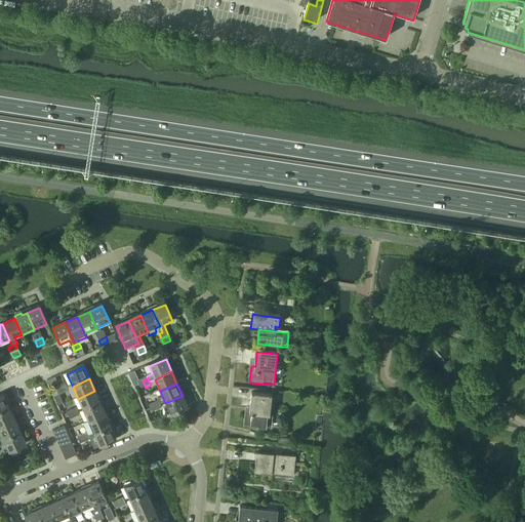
[(66,386),(59,388),(63,395),(69,393),(66,386)]
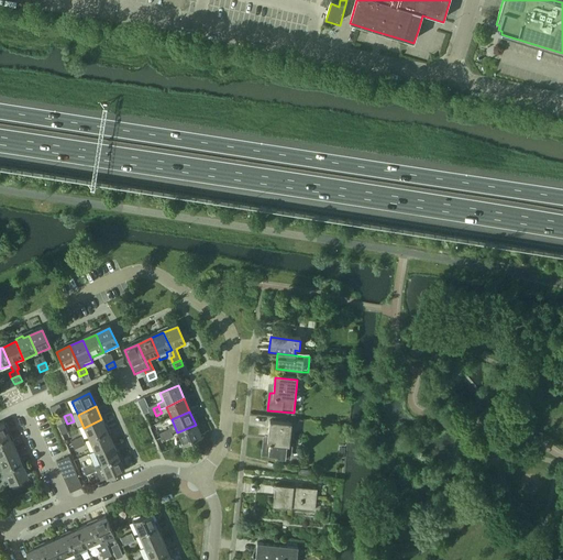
[(84,428),(89,441),(108,432),(101,419),(84,428)]
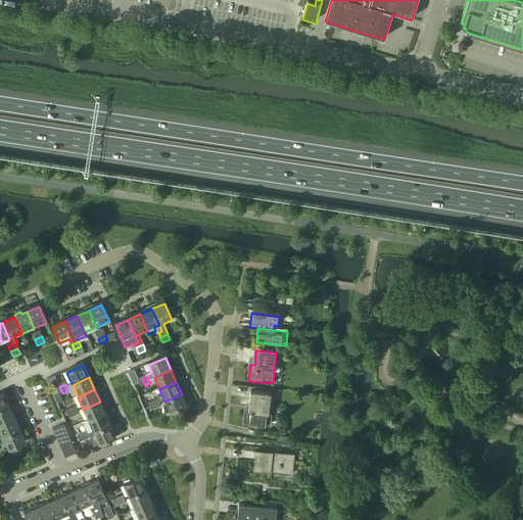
[(245,413),(244,424),(257,425),(257,426),(265,427),(267,416),(269,417),(271,395),(250,393),(248,413),(245,413)]
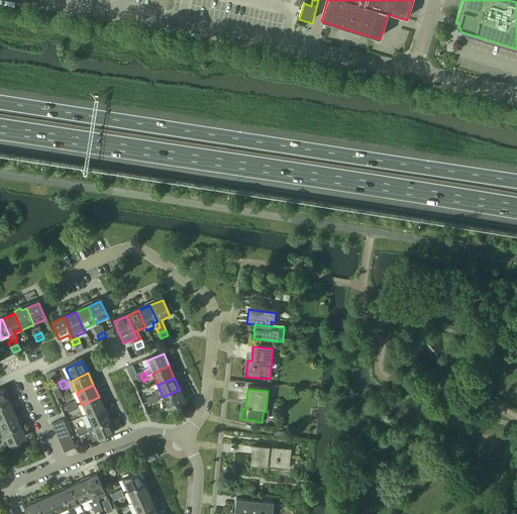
[(0,407),(9,403),(7,397),(8,397),(5,391),(4,392),(4,390),(0,392),(0,407)]
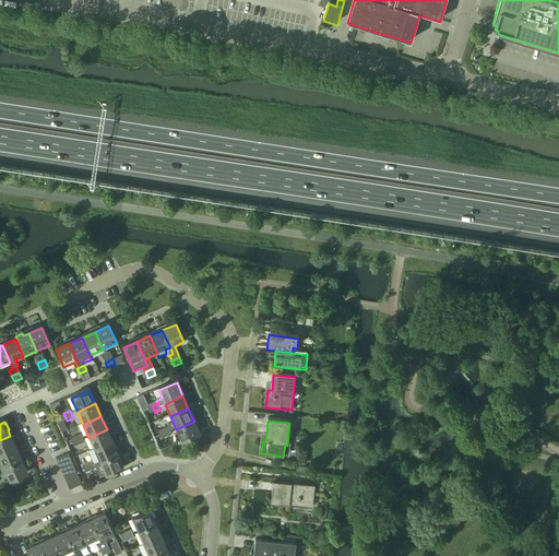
[(200,435),(194,422),(176,429),(182,442),(200,435)]
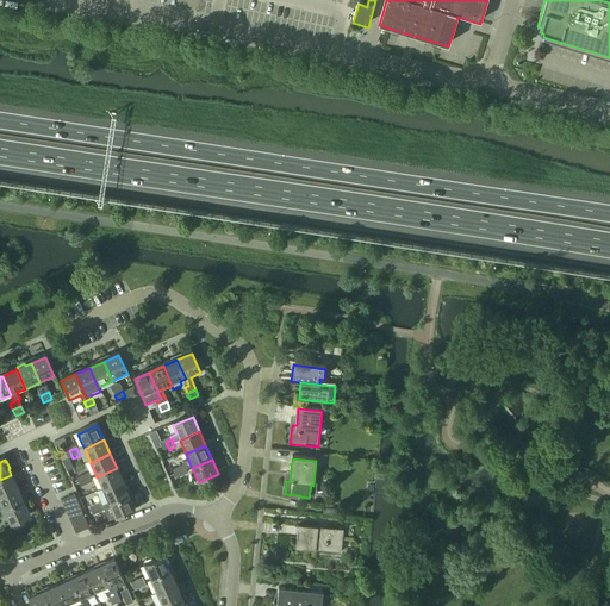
[(184,467),(178,469),(182,478),(188,475),(184,467)]
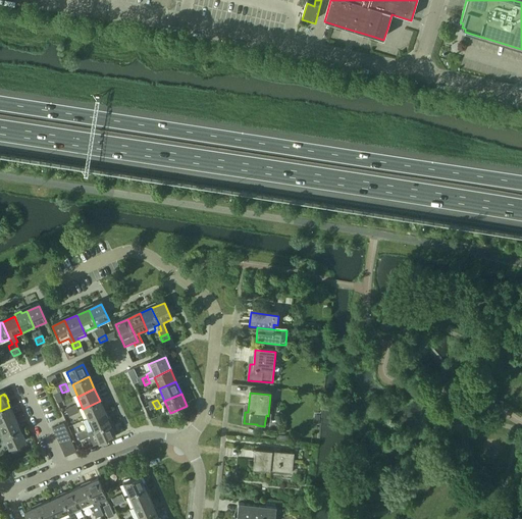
[(100,401),(83,409),(89,420),(105,413),(100,401)]
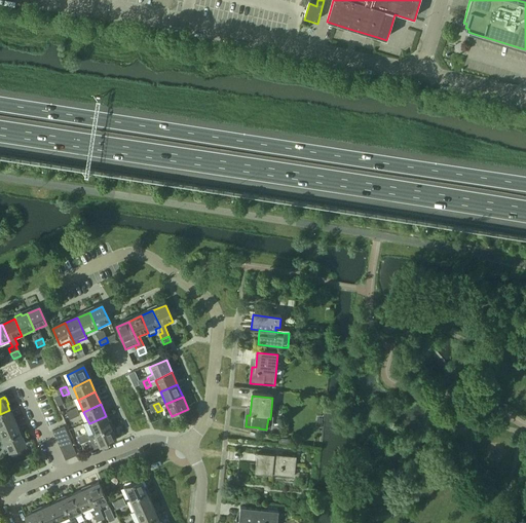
[(9,410),(0,414),(0,428),(14,422),(9,410)]
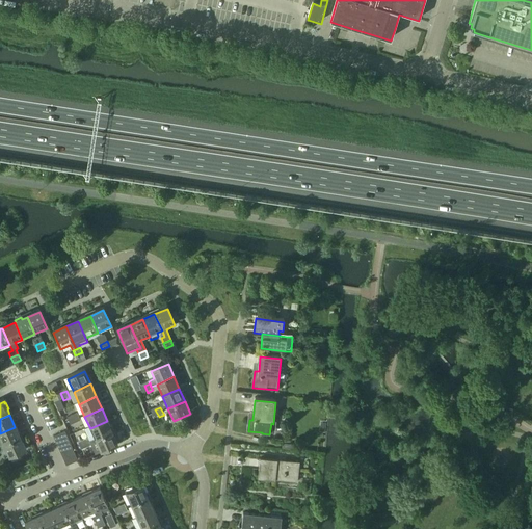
[(77,415),(72,418),(75,425),(81,422),(77,415)]
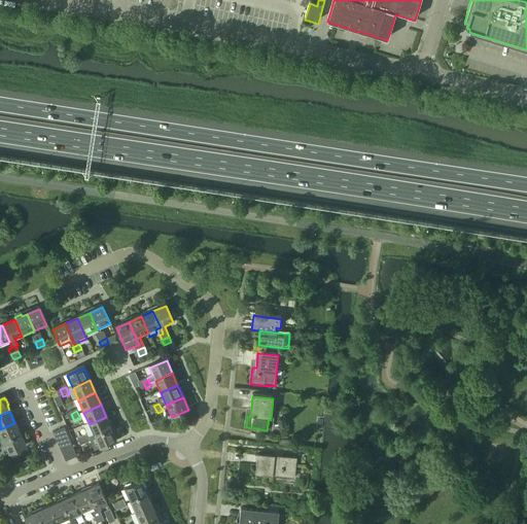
[(95,437),(111,429),(106,417),(90,424),(95,437)]
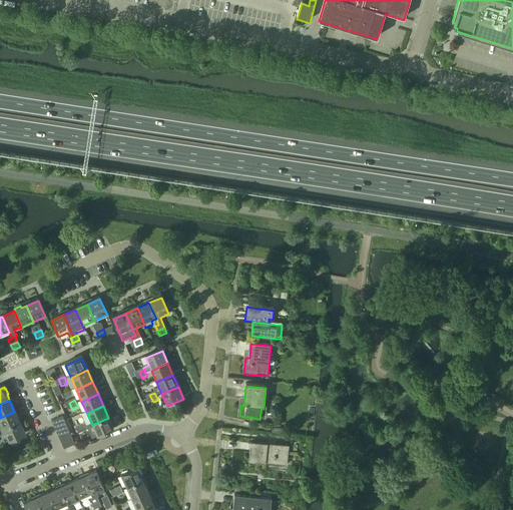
[(0,422),(1,426),(0,426),(0,432),(20,423),(14,412),(0,418),(0,422)]
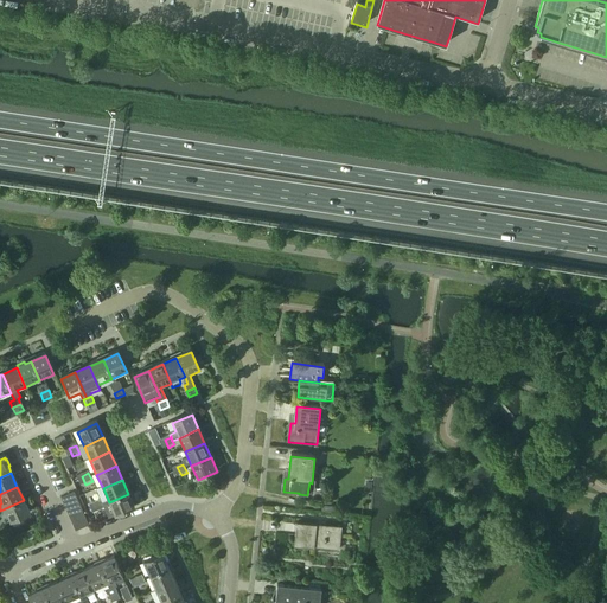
[(64,507),(77,501),(74,494),(61,500),(64,507)]
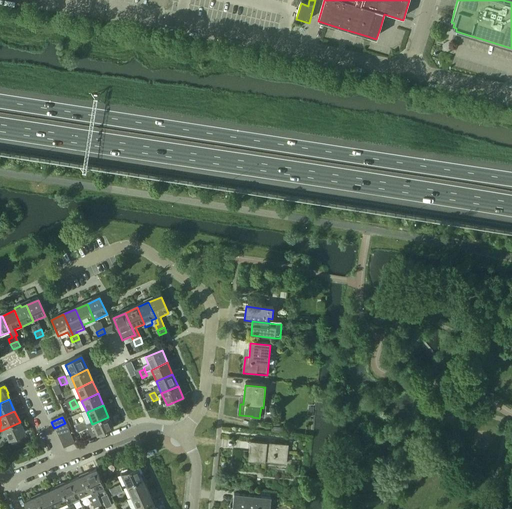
[(85,423),(80,425),(83,433),(88,430),(92,439),(97,436),(114,429),(108,417),(92,424),(86,426),(85,423)]
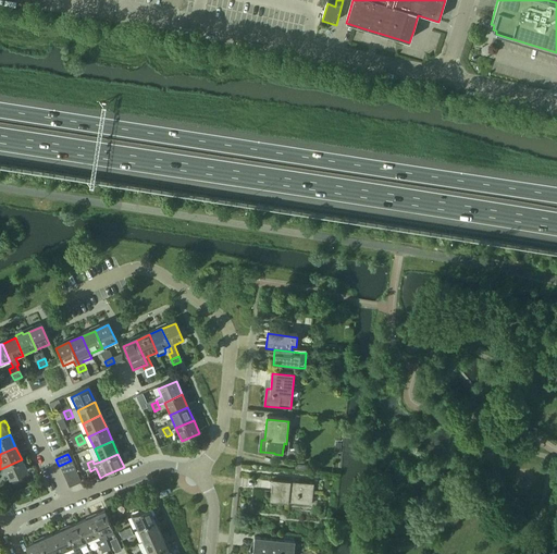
[(27,474),(22,459),(0,469),(0,475),(0,476),(1,476),(7,474),(10,481),(27,474)]
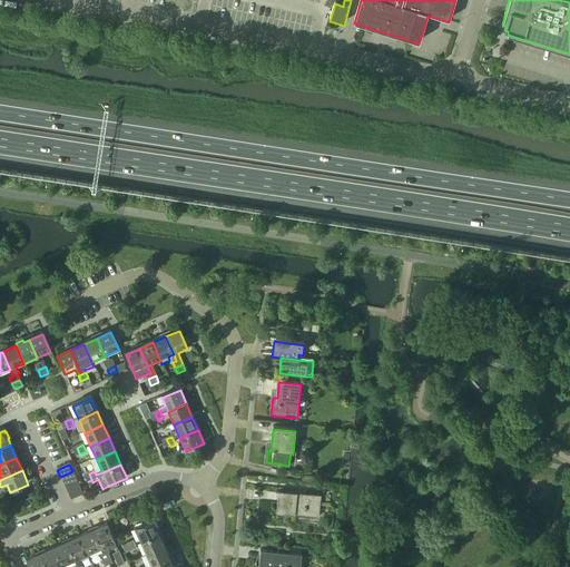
[(60,477),(62,482),(75,477),(72,471),(60,477)]
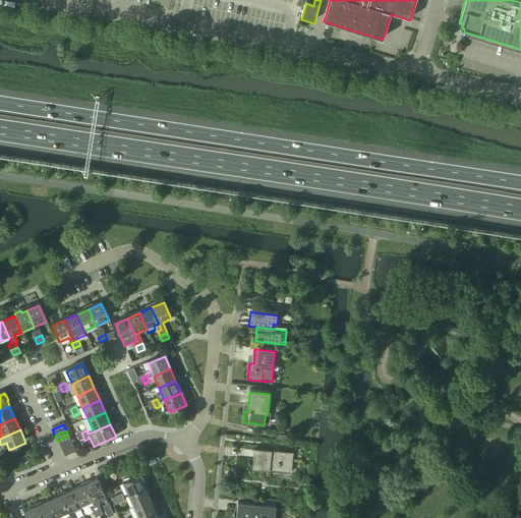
[(57,441),(60,447),(71,442),(68,436),(57,441)]
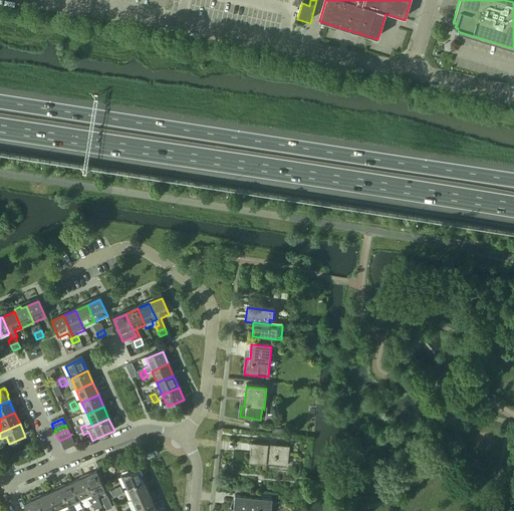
[(59,441),(61,446),(72,442),(70,436),(59,441)]
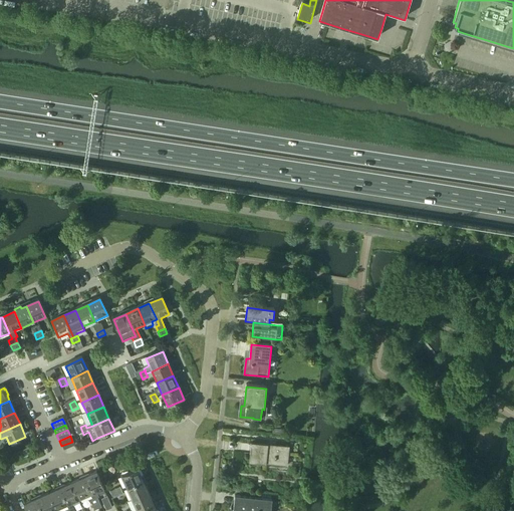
[(75,447),(72,442),(61,446),(64,452),(75,447)]
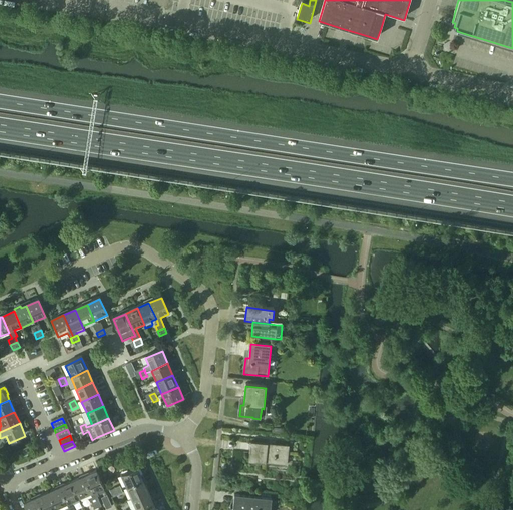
[(290,448),(250,443),(248,463),(287,468),(290,448)]
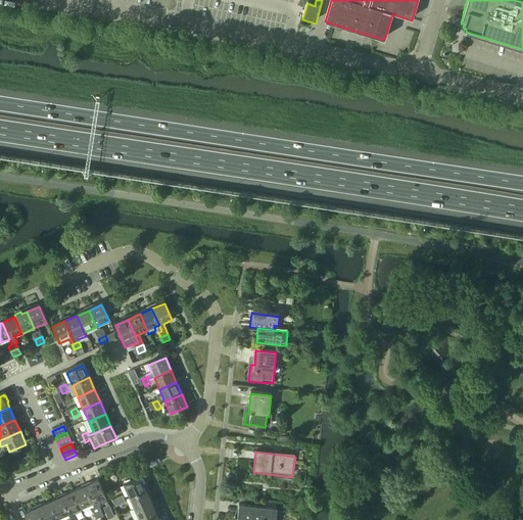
[(124,486),(130,499),(146,491),(140,479),(124,486)]
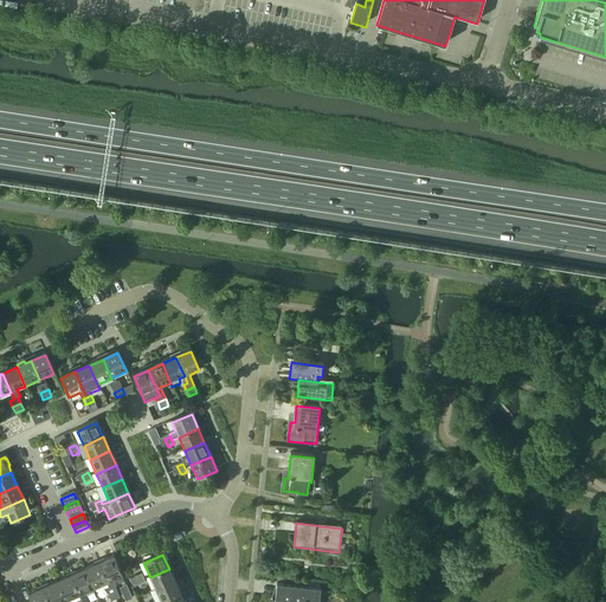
[(109,597),(117,594),(115,589),(117,588),(114,581),(122,577),(114,558),(100,564),(108,583),(110,590),(107,591),(109,597)]
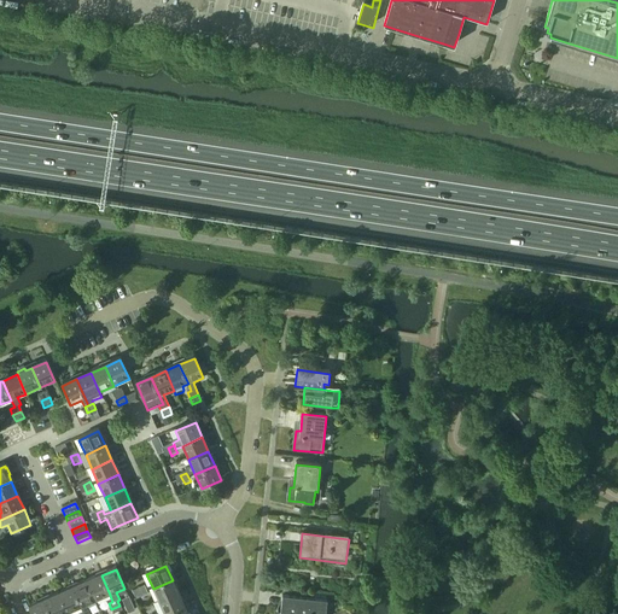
[(87,583),(95,602),(110,595),(101,576),(87,583)]
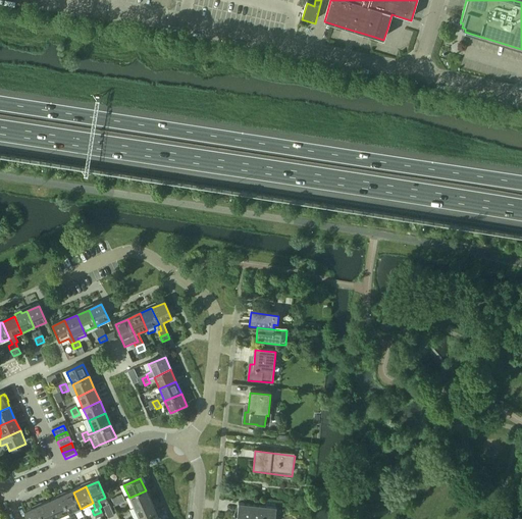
[(146,490),(129,498),(135,510),(151,502),(146,490)]
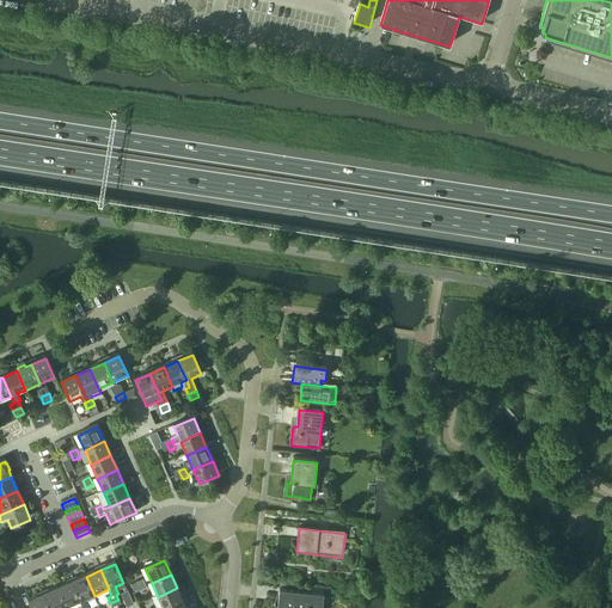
[(86,577),(72,583),(80,602),(83,607),(89,607),(85,600),(95,596),(86,577)]
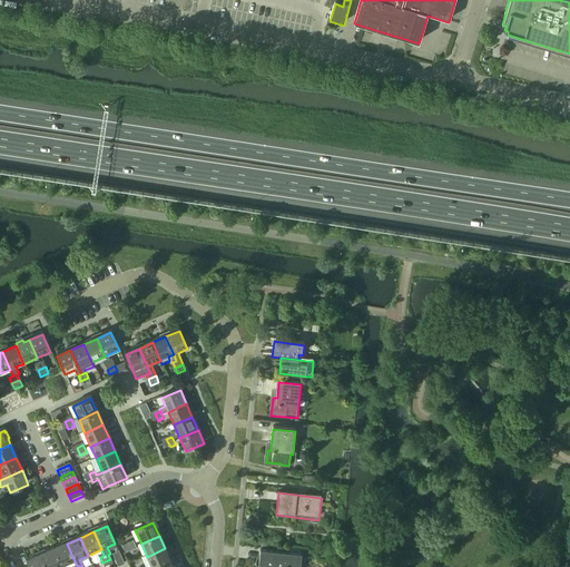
[(134,543),(127,545),(130,553),(137,550),(134,543)]
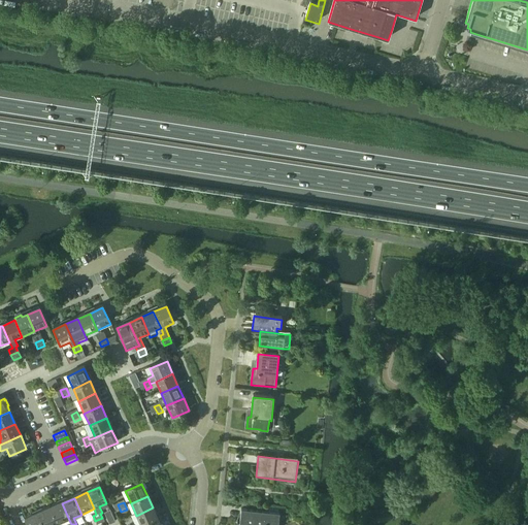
[(59,524),(69,520),(62,503),(50,509),(57,524),(59,524)]
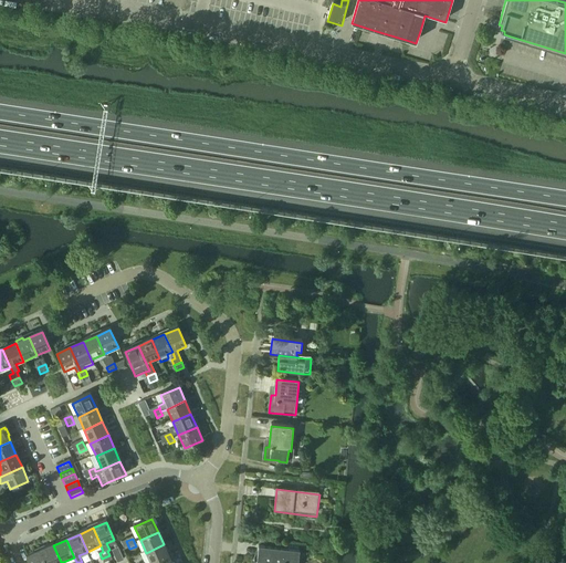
[(159,562),(169,558),(164,544),(146,553),(150,562),(159,562)]
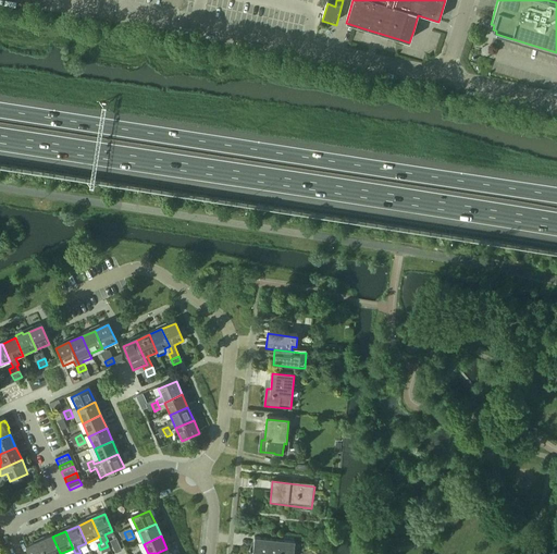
[(60,553),(52,537),(39,543),(44,553),(60,553)]
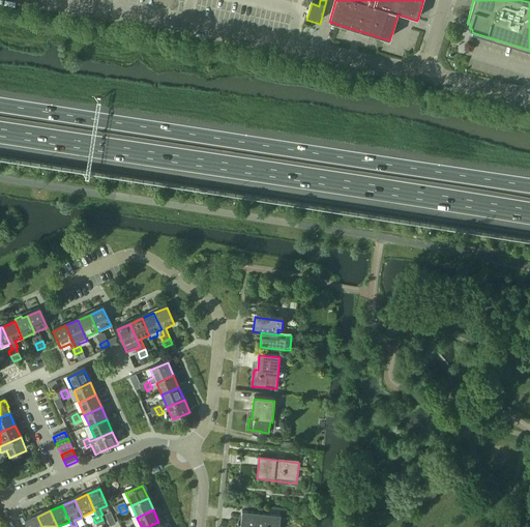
[(280,526),(281,517),(242,513),(240,526),(280,526)]
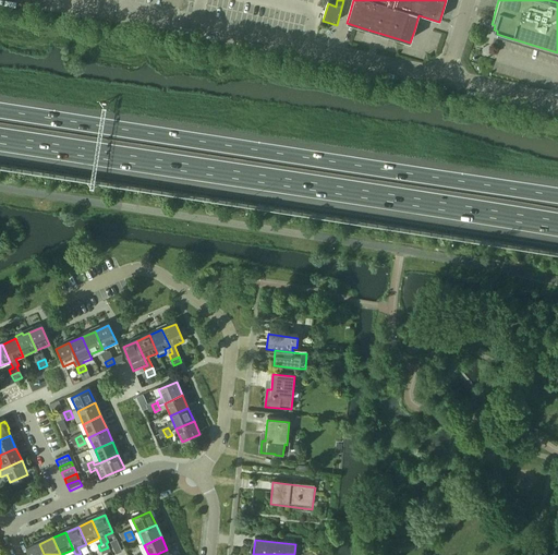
[(44,554),(39,544),(26,550),(28,554),(44,554)]
